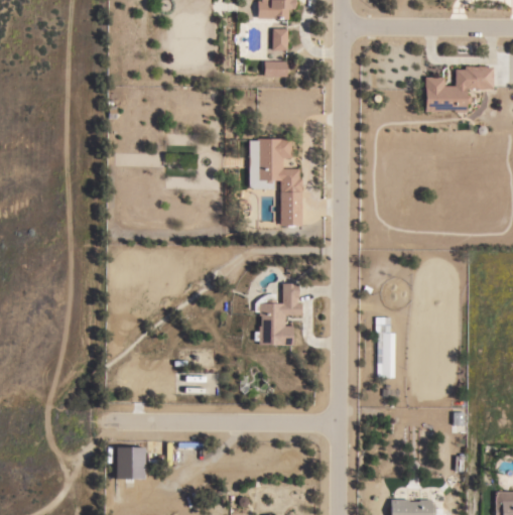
[(258,1),(261,1),(261,0),(295,0),(296,1),(297,2),(297,4),(296,6),(294,7),(294,9),(289,9),(289,19),(280,19),(280,18),(274,18),(274,19),(257,19),(258,1)]
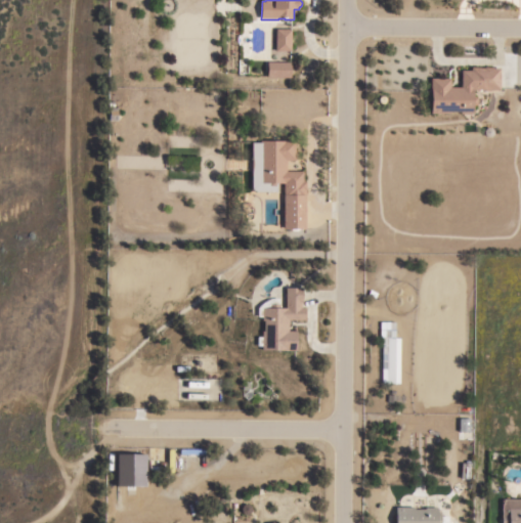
[(277,29),(293,30),(292,51),(276,51),(277,29)]
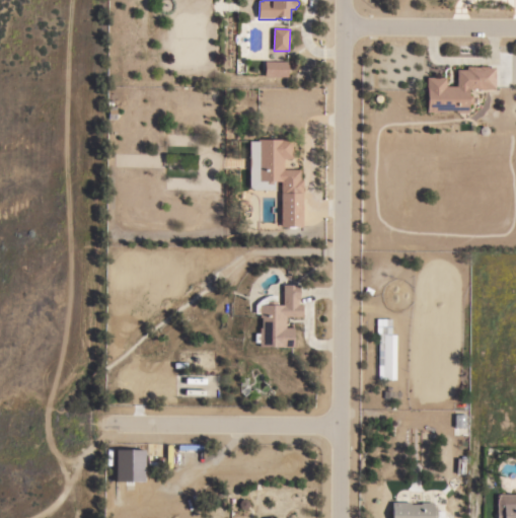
[(289,62),(289,78),(266,77),(266,62),(289,62)]
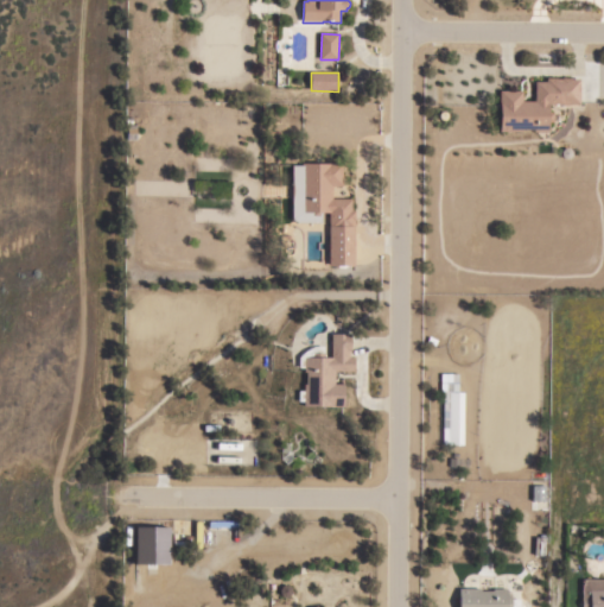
[(566,105),(550,105),(550,113),(554,113),(554,122),(550,122),(550,133),(535,133),(535,131),(523,130),(523,132),(501,132),(501,102),(501,92),(523,92),(523,101),(535,101),(536,82),(547,82),(547,78),(558,78),(558,80),(566,80),(566,105)]
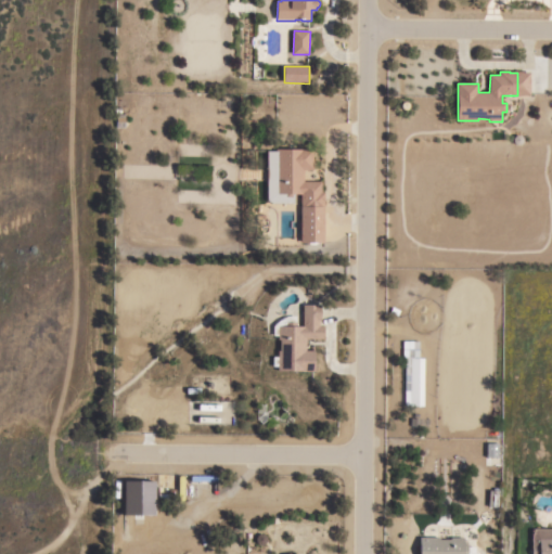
[(268,152),(277,152),(277,150),(303,150),(303,149),(313,149),(313,170),(305,170),(305,182),(322,182),(322,192),(325,192),(324,243),(302,243),(302,194),(295,194),(295,204),(273,204),(268,201),(268,152)]
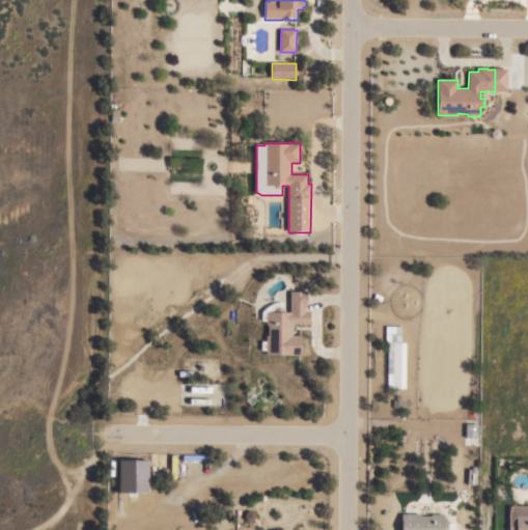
[(284,303),(284,312),(290,312),(290,291),(307,291),(307,307),(306,307),(306,312),(310,312),(310,325),(294,325),(294,336),(301,336),(301,343),(302,343),(302,356),(267,355),(267,351),(261,351),(261,341),(267,341),(267,336),(268,336),(268,325),(267,325),(267,322),(261,322),(261,312),(268,307),(275,303),(284,303)]
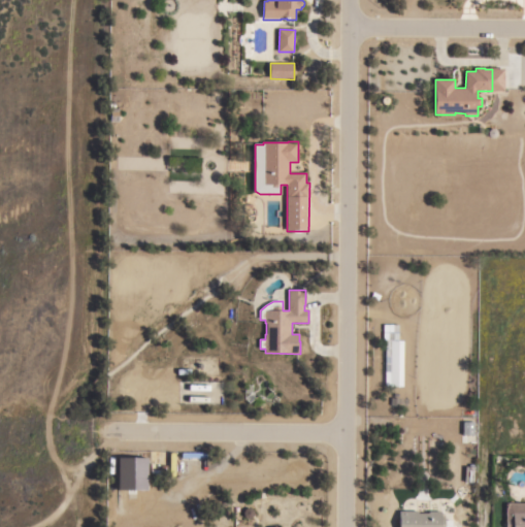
[(404,341),(400,341),(399,326),(385,326),(386,389),(404,388),(404,341)]
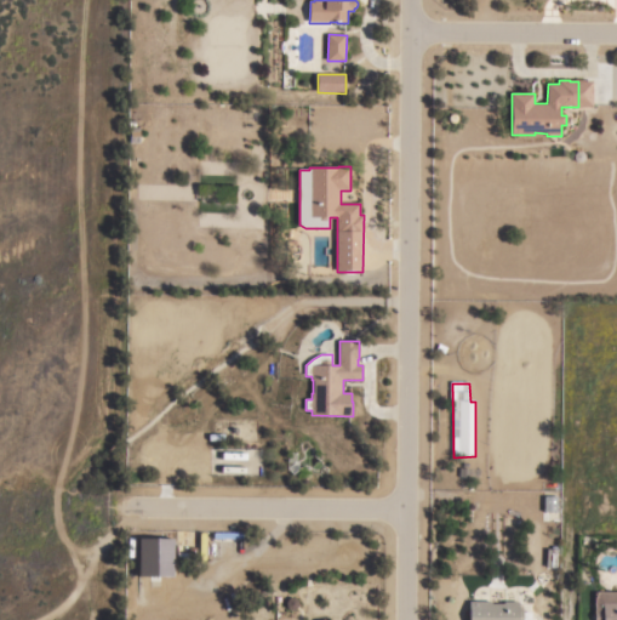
[(595,619),(595,612),(596,612),(596,592),(616,592),(616,619),(595,619)]
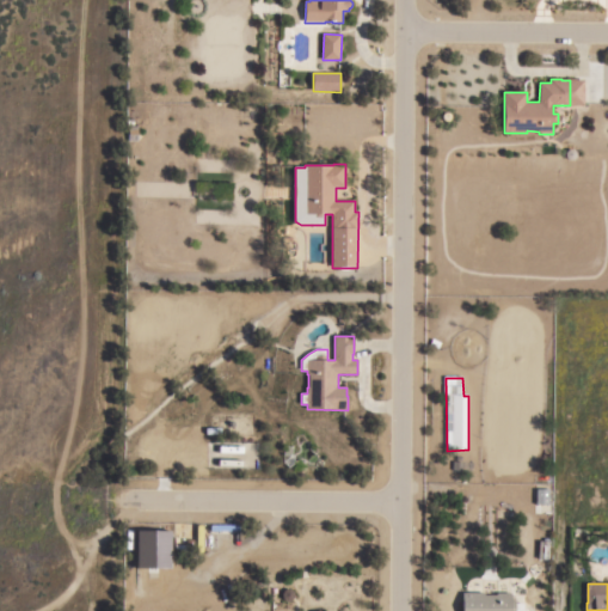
[(485,593),(485,596),(497,596),(497,593),(511,593),(511,603),(516,603),(516,604),(524,604),(524,610),(462,610),(462,593),(485,593)]
